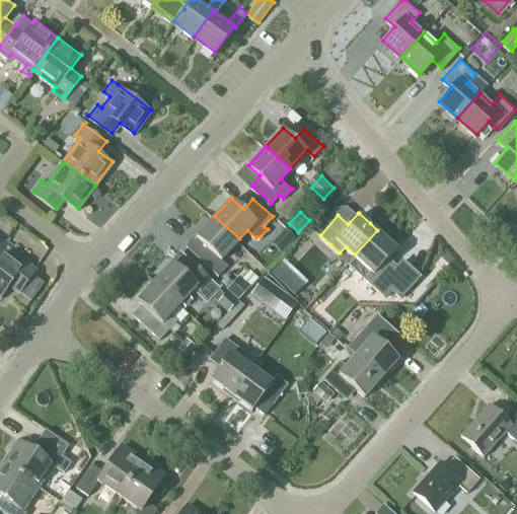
[(222,258),(239,238),(214,216),(197,235),(209,245),(200,255),(219,274),(228,264),(222,258)]
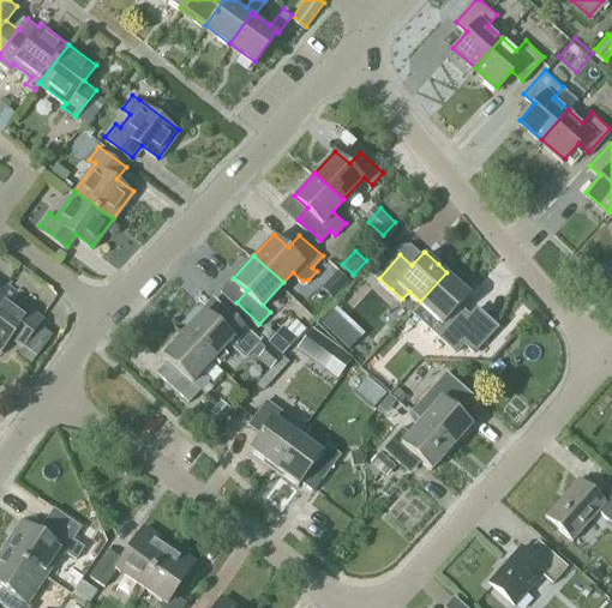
[(339,269),(333,275),(343,284),(349,278),(339,269)]
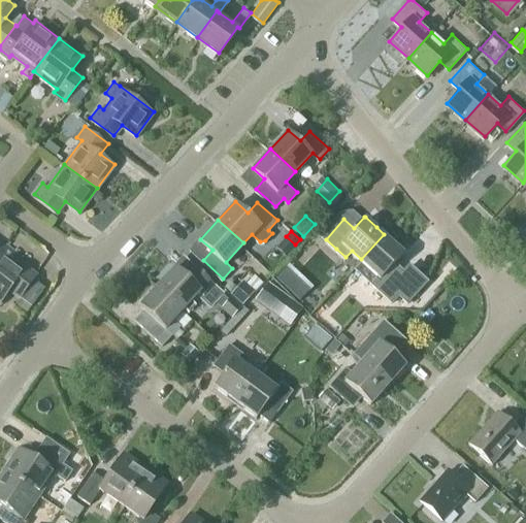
[(361,259),(355,266),(366,275),(374,284),(385,293),(392,300),(399,292),(407,300),(428,278),(409,261),(404,267),(396,260),(403,252),(392,241),(384,234),(361,259)]
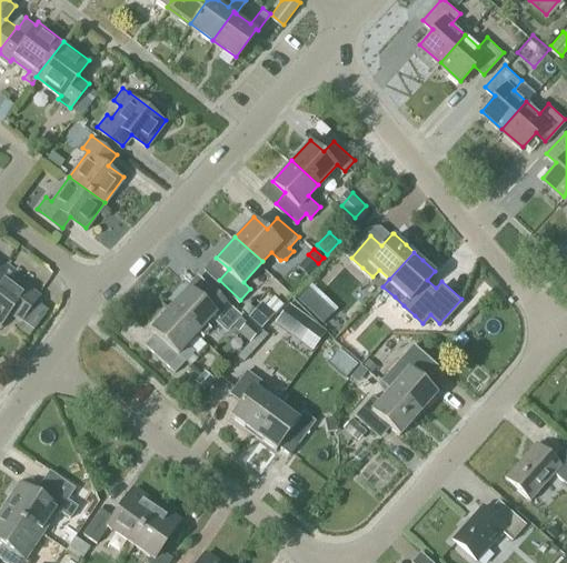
[(7,261),(0,269),(0,323),(10,310),(21,318),(40,293),(28,284),(26,288),(12,278),(19,270),(7,261)]
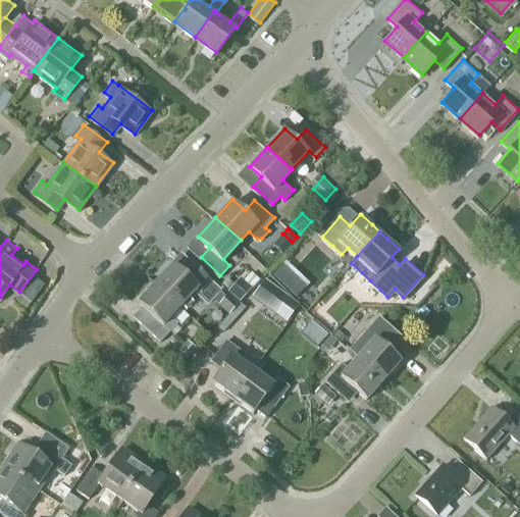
[(156,281),(182,304),(195,290),(209,303),(222,288),(188,256),(178,266),(173,262),(156,281)]
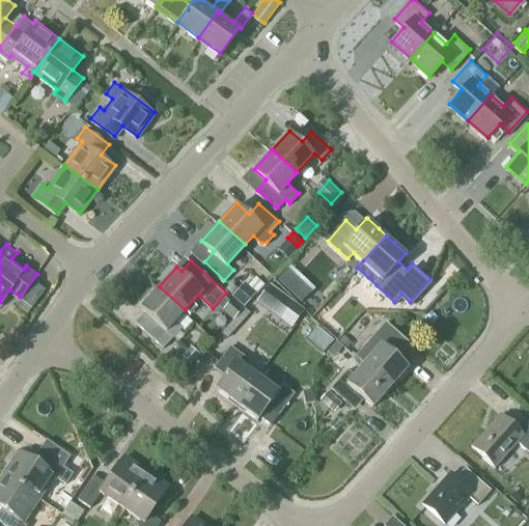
[(288,266),(278,277),(288,285),(298,275),(288,266)]
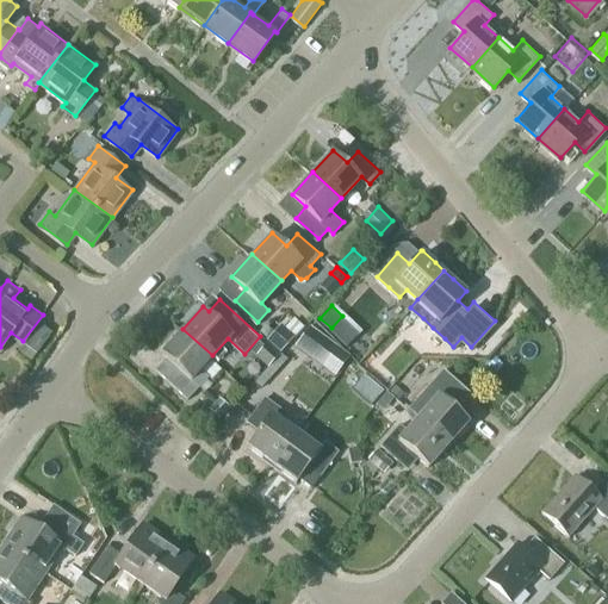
[(296,334),(283,321),(274,329),(267,322),(261,329),(281,348),(296,334)]
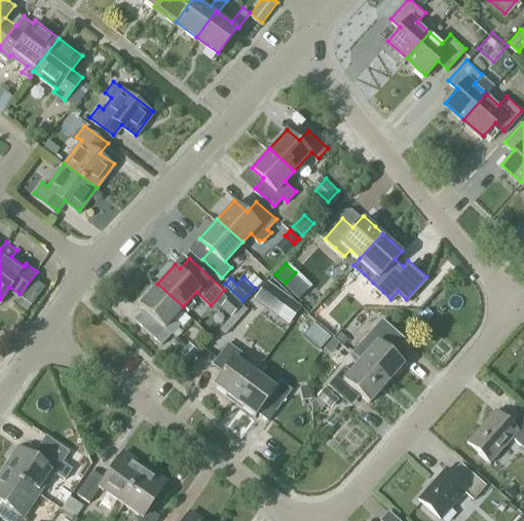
[(256,296),(278,313),(291,296),(268,278),(256,296)]
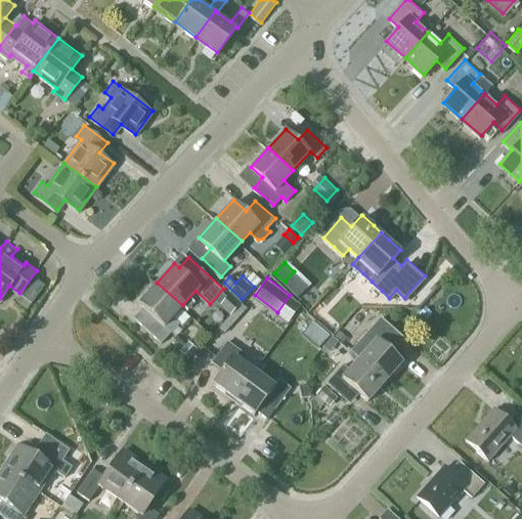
[(173,315),(182,305),(157,283),(139,301),(144,305),(134,315),(162,340),(179,321),(173,315)]
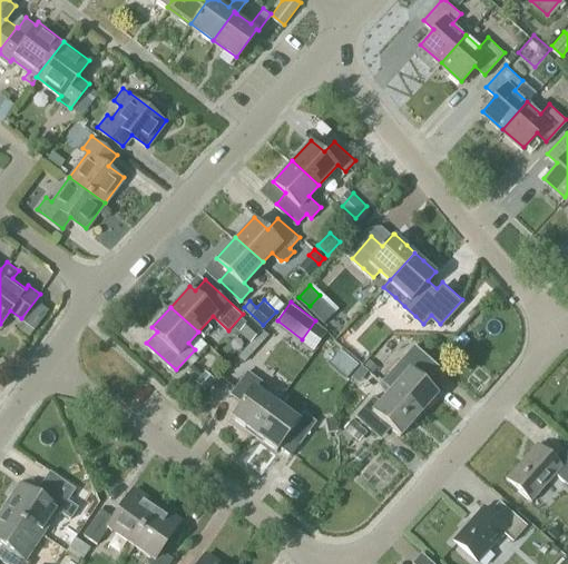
[(251,340),(263,328),(251,317),(240,328),(251,340)]
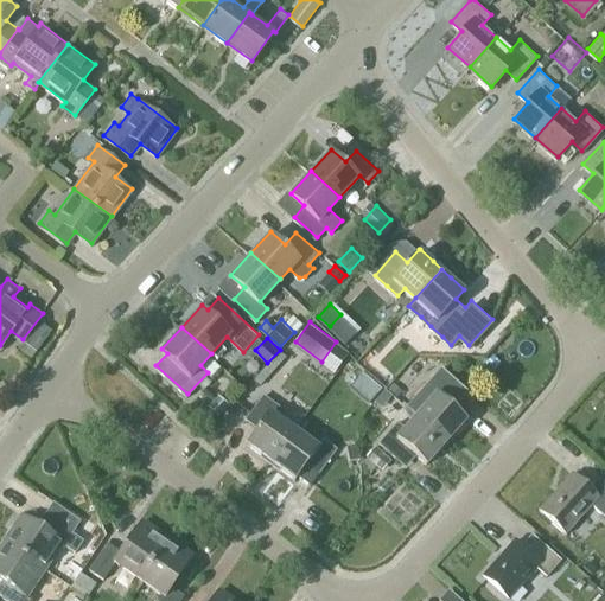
[(441,365),(407,404),(416,413),(446,440),(466,417),(453,407),(469,390),(441,365)]
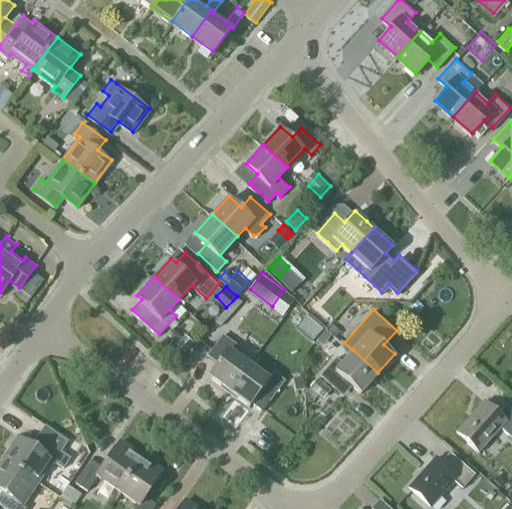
[(223,331),(208,352),(219,360),(209,373),(230,390),(249,361),(239,354),(244,346),(235,340),(223,331)]
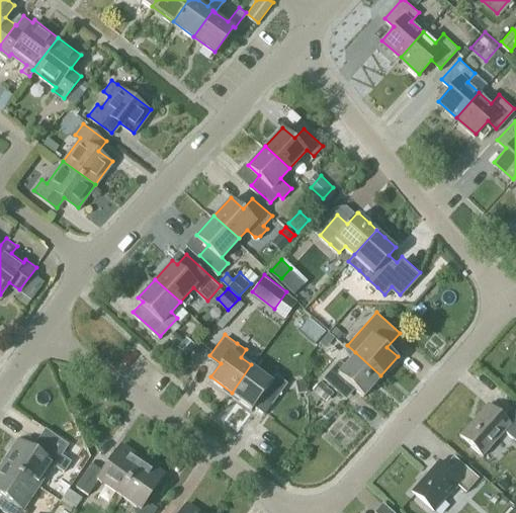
[(187,353),(196,343),(187,335),(178,344),(187,353)]
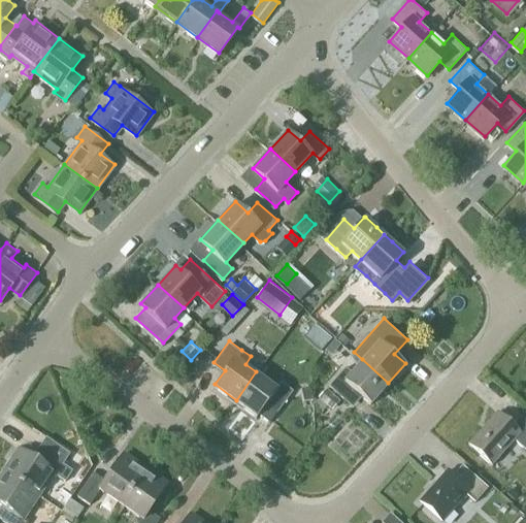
[(346,365),(330,384),(350,401),(359,391),(370,402),(388,383),(362,359),(352,370),(346,365)]
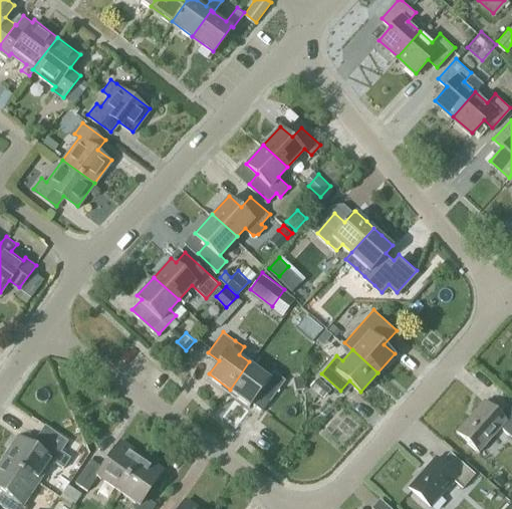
[(249,361),(230,390),(250,405),(252,401),(263,409),(270,399),(286,377),(275,368),(269,376),(249,361)]
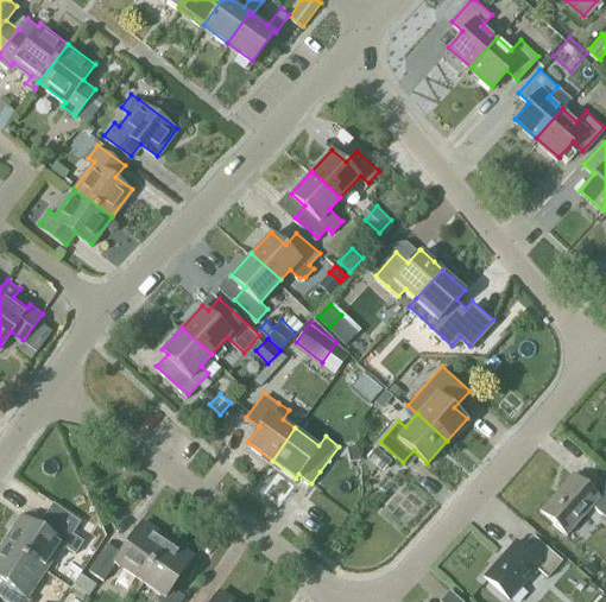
[(383,469),(393,458),(377,444),(367,455),(383,469)]
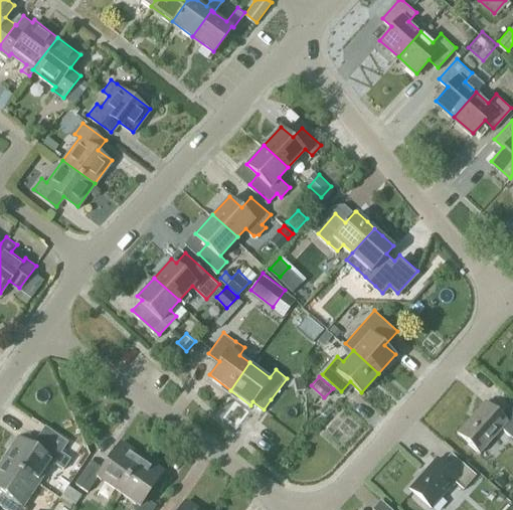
[(500,412),(485,399),(457,432),(480,452),(501,427),(512,437),(512,407),(508,403),(500,412)]
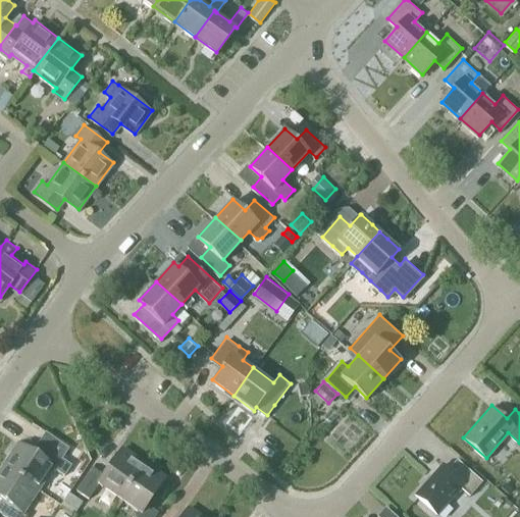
[(4,464),(39,487),(54,466),(65,473),(72,462),(63,456),(69,446),(46,429),(33,450),(19,441),(4,464)]
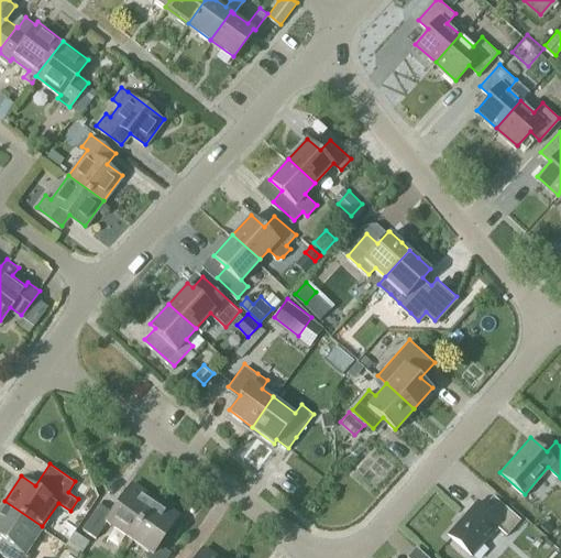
[(130,535),(155,498),(132,481),(112,510),(100,502),(84,525),(96,534),(106,520),(130,535)]
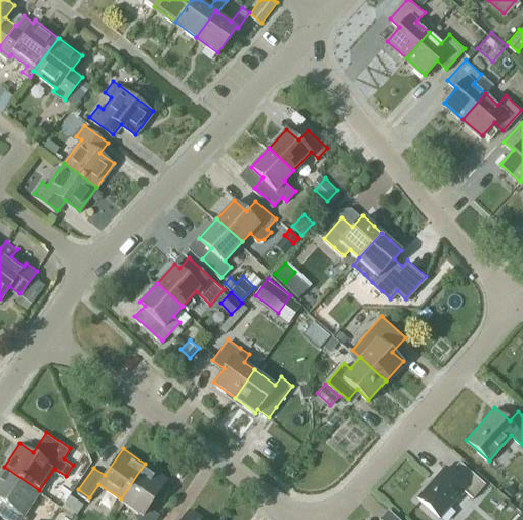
[(484,484),(459,463),(451,472),(445,466),(418,495),(440,516),(464,489),(472,496),(484,484)]
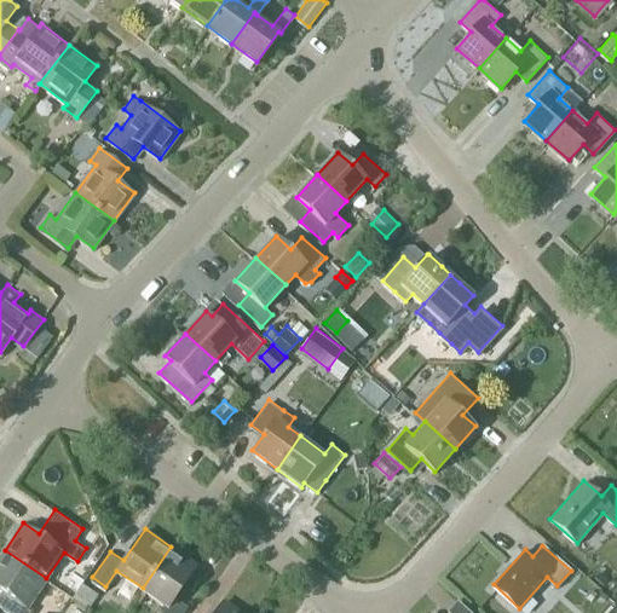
[(171,547),(143,588),(167,605),(161,612),(182,612),(188,605),(176,596),(197,565),(171,547)]
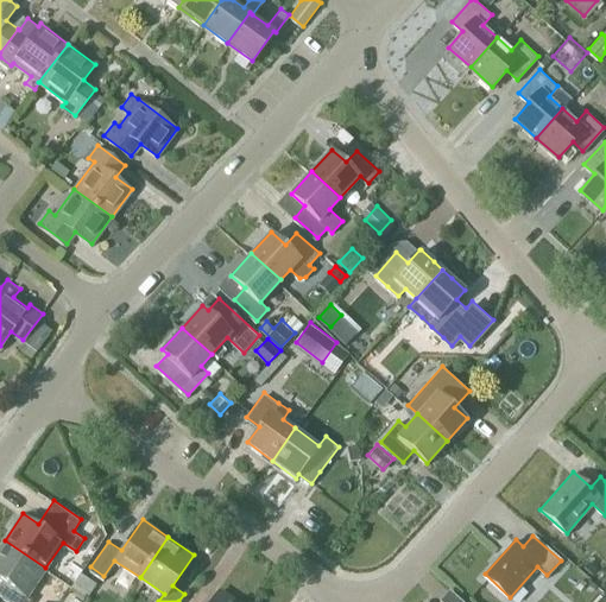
[(29,594),(45,568),(5,540),(0,546),(0,576),(4,578),(0,583),(0,593),(13,601),(30,601),(33,597),(29,594)]
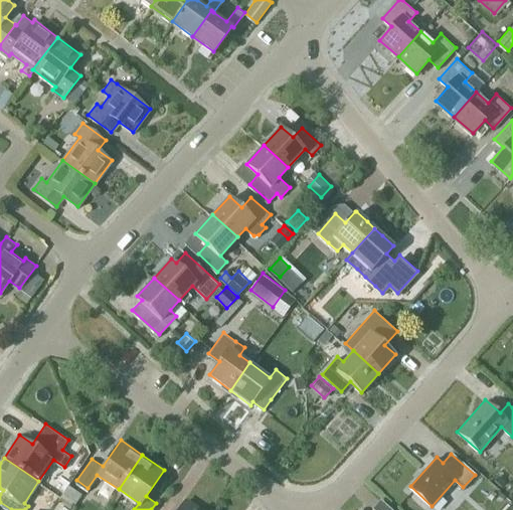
[(69,484),(60,496),(74,505),(82,493),(69,484)]
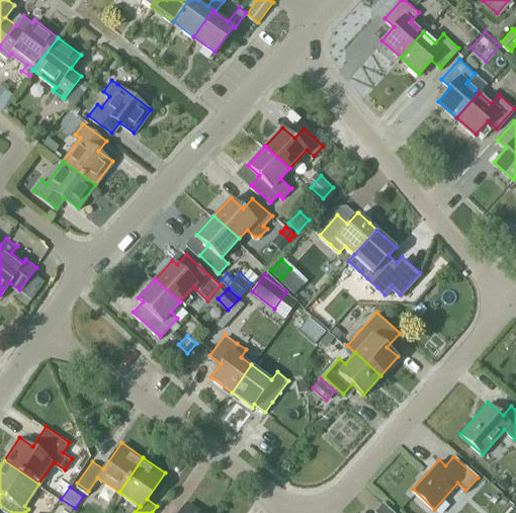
[(202,512),(186,502),(178,512),(202,512)]
